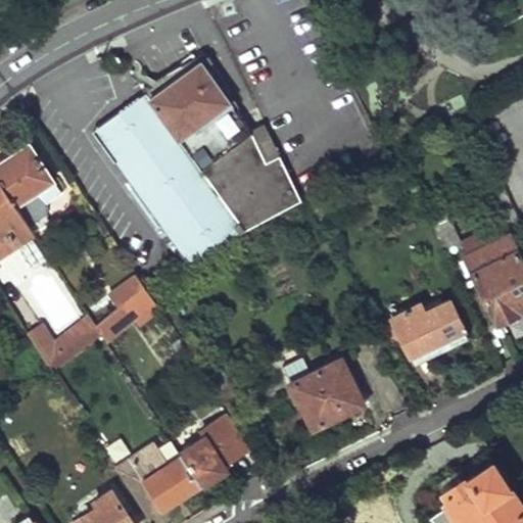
[(95,131),(187,262),(302,200),(273,141),(265,124),(252,131),(225,82),(231,78),(212,57),(181,81),(176,76),(147,94),(95,131)]
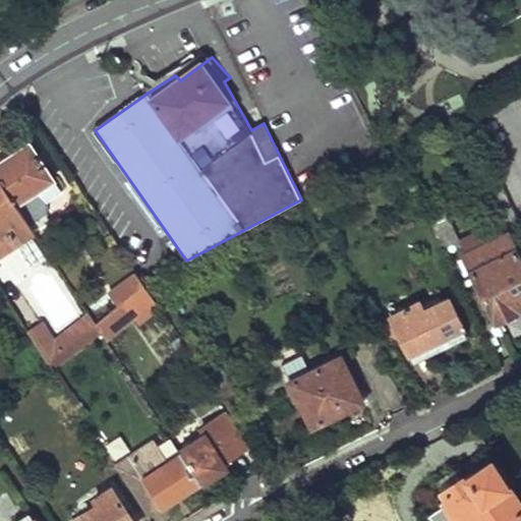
[(31,142),(0,162),(0,178),(17,205),(39,191),(47,203),(63,192),(31,142)]
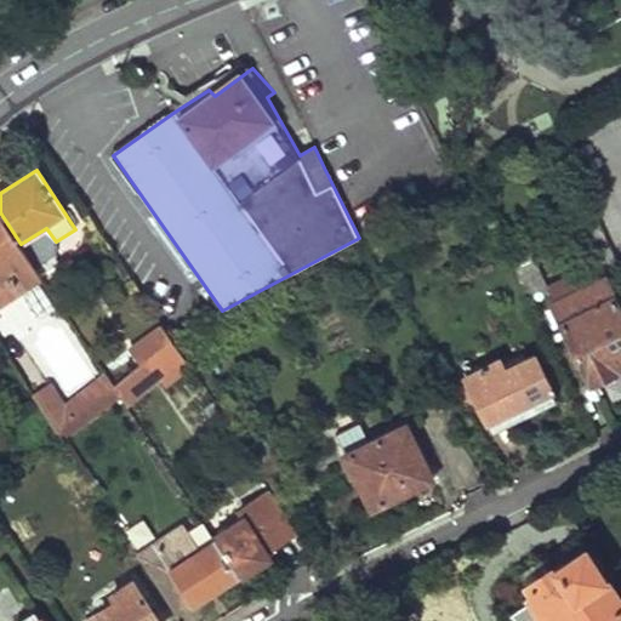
[(0,212),(0,303),(41,277),(21,244),(0,212)]
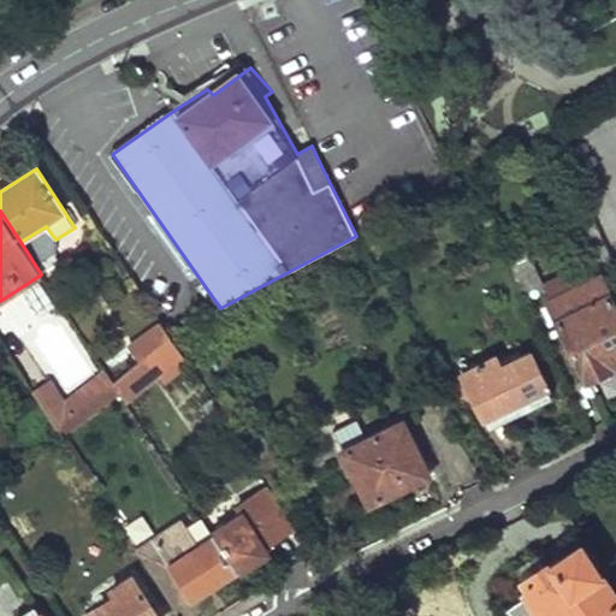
[(610,255),(590,212),(567,221),(590,265),(610,255)]
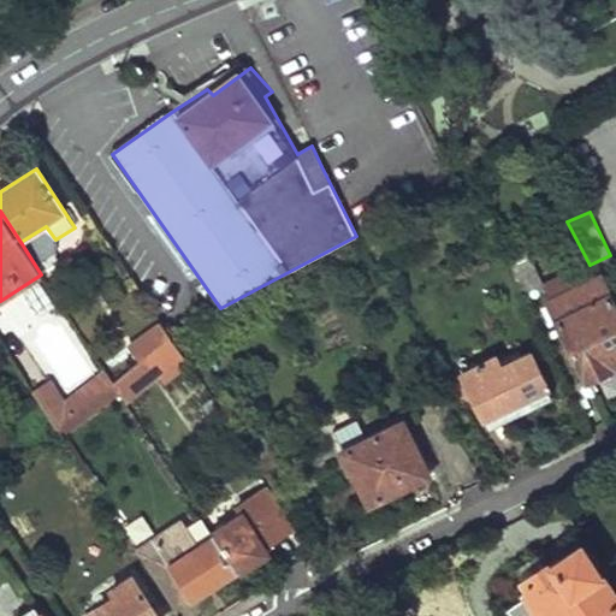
[(546,288),(531,258),(510,268),(525,298),(546,288)]
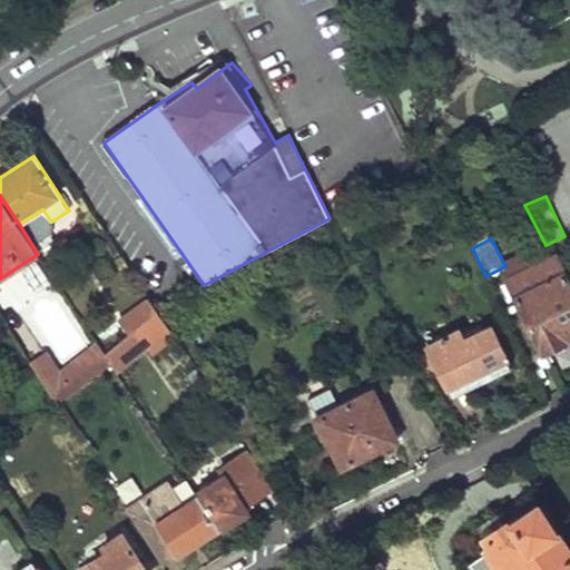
[(566,332),(569,328),(569,284),(556,256),(509,279),(542,351),(568,341),(566,332)]
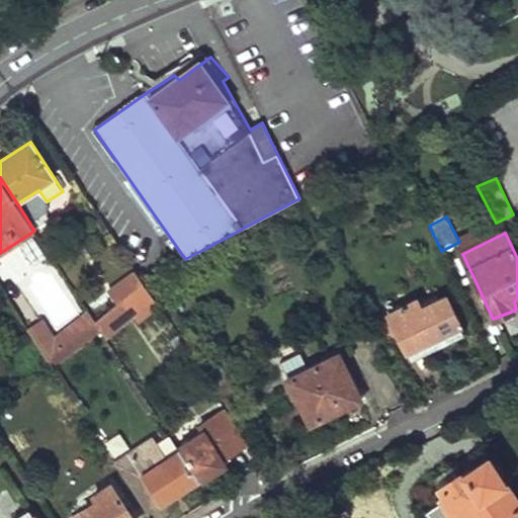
[(109,290),(116,305),(122,299),(143,283),(136,271),(109,290)]
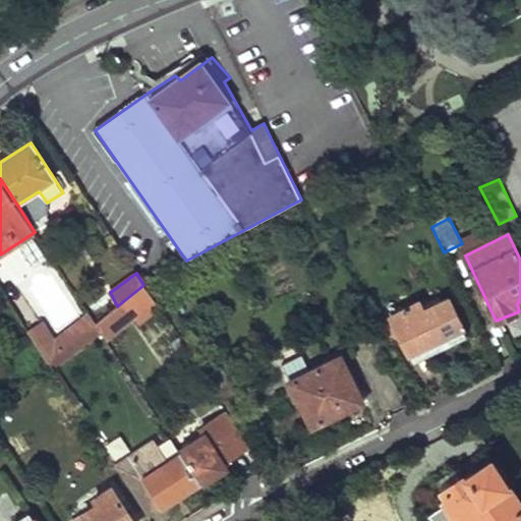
[(152,298),(143,285),(123,301),(134,313),(152,298)]
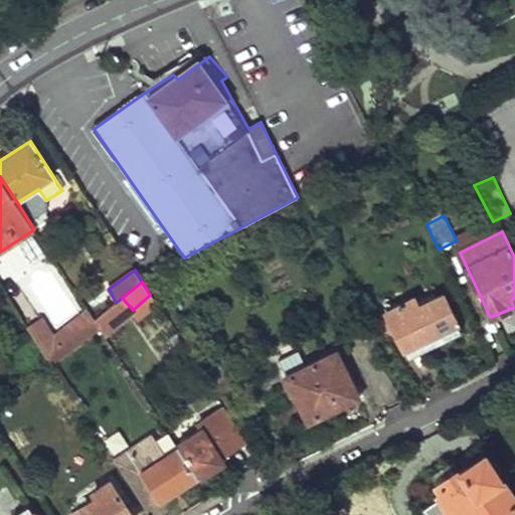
[(462,331),(445,294),(419,307),(414,297),(387,309),(389,315),(381,319),(388,334),(397,329),(411,357),(462,331)]
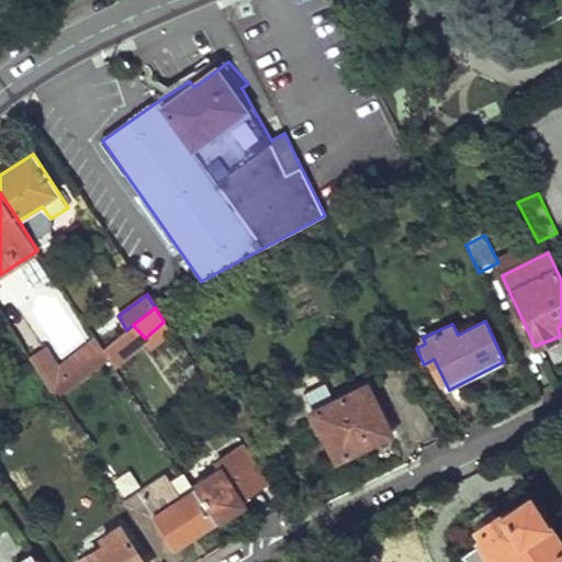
[(70,373),(62,364),(45,377),(54,390),(70,373)]
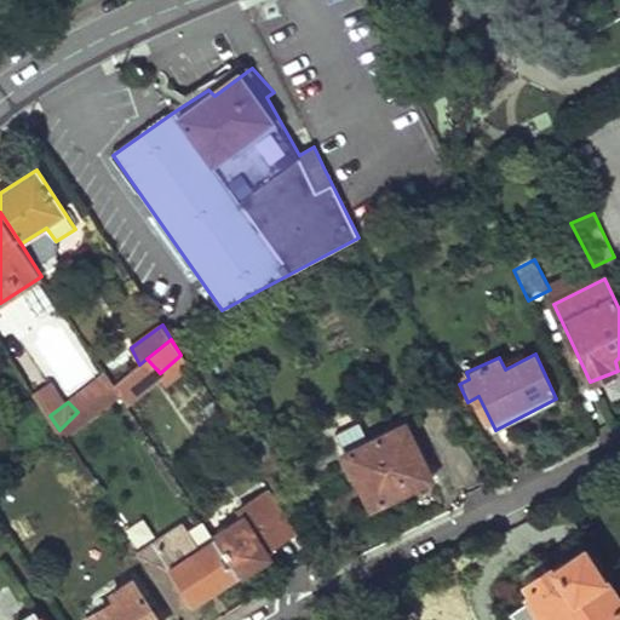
[(407,426),(346,454),(372,507),(425,481),(412,451),(418,448),(407,426)]
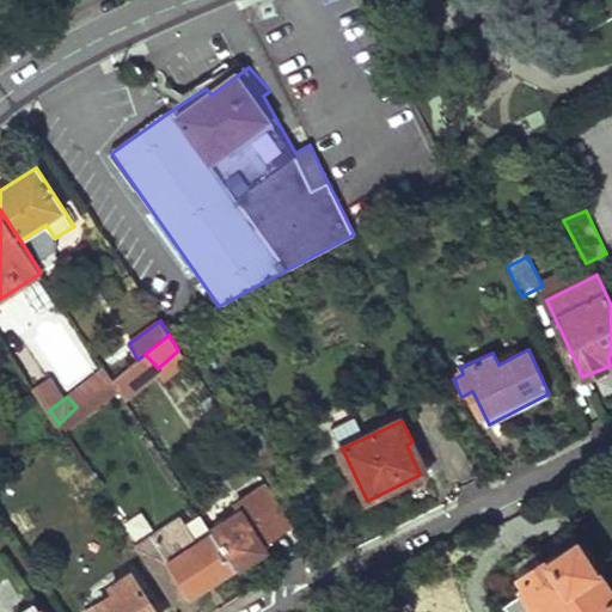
[(292,522),(268,484),(238,503),(242,510),(210,530),(213,533),(234,568),(265,548),(262,542),(292,522)]
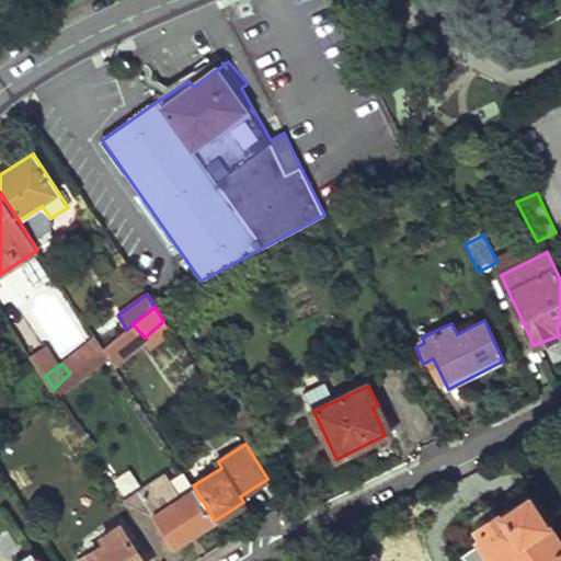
[(121,493),(138,485),(130,469),(114,477),(121,493)]
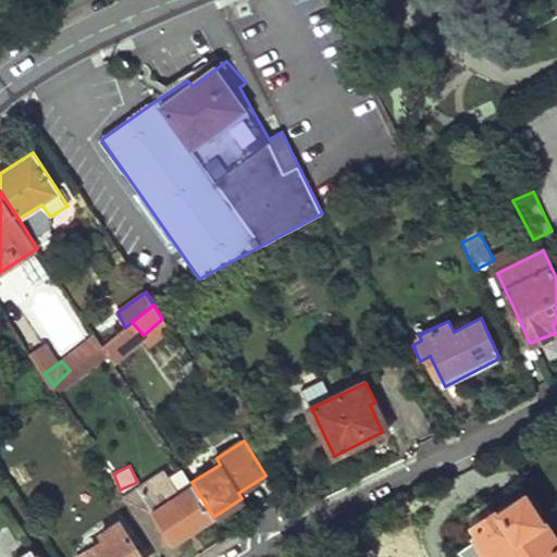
[(174,543),(213,517),(194,485),(180,494),(163,473),(124,500),(156,548),(171,539),(174,543)]
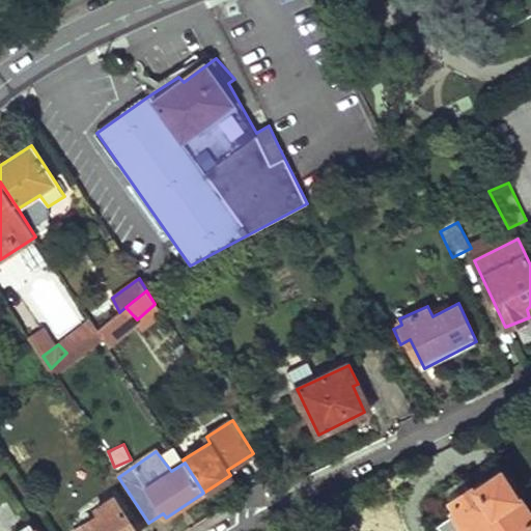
[(462,509),(439,525),(442,530),(516,530),(530,522),(530,514),(518,495),(519,487),(512,478),(505,476),(503,474),(483,487),(480,484),(456,501),(462,509)]
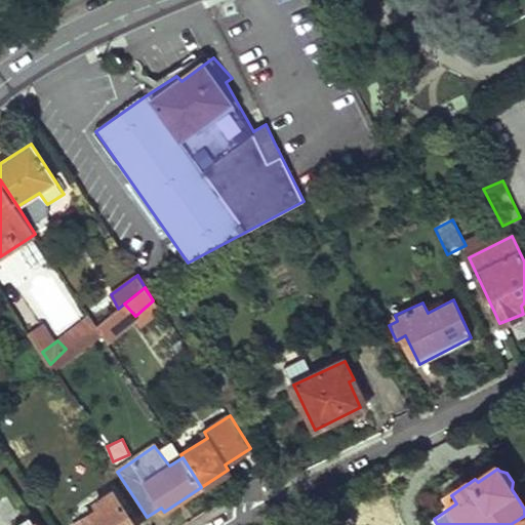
[(133,524),(134,524),(112,491),(93,502),(98,509),(73,524),(133,524)]
